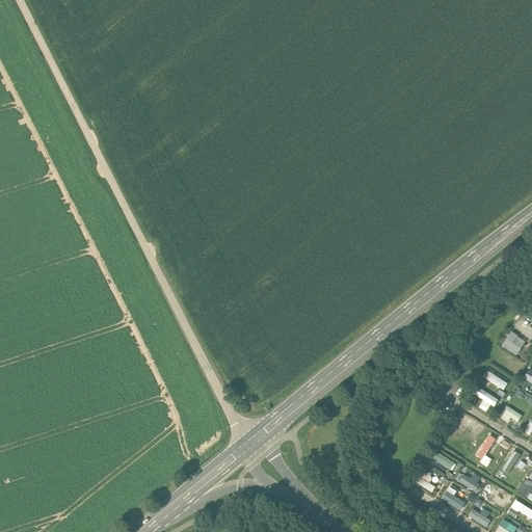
[(510,331),(501,346),(516,355),(526,341),(510,331)]
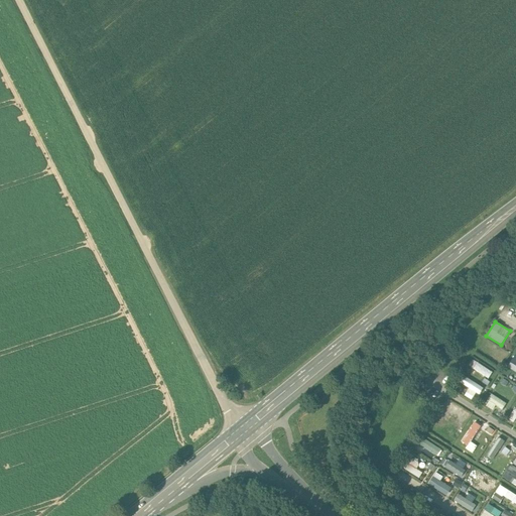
[(483,348),(501,360),(505,354),(487,342),(483,348)]
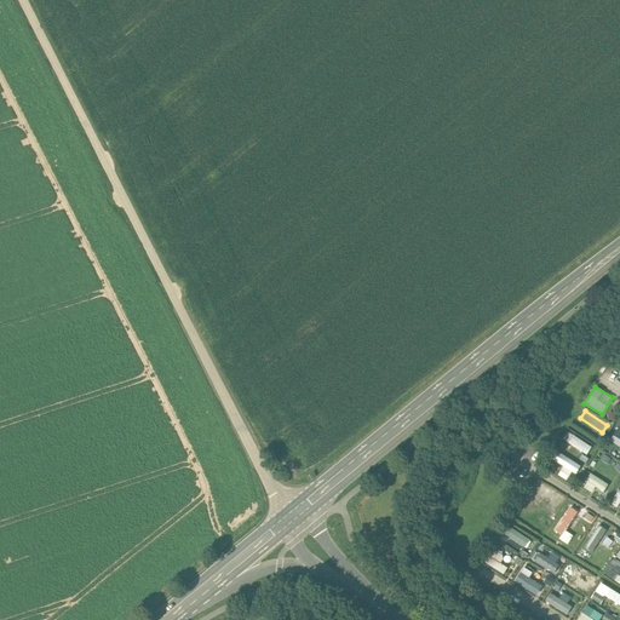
[(581,452),(586,454),(591,447),(574,435),(568,442),(570,445),(567,449),(578,457),(581,452)]
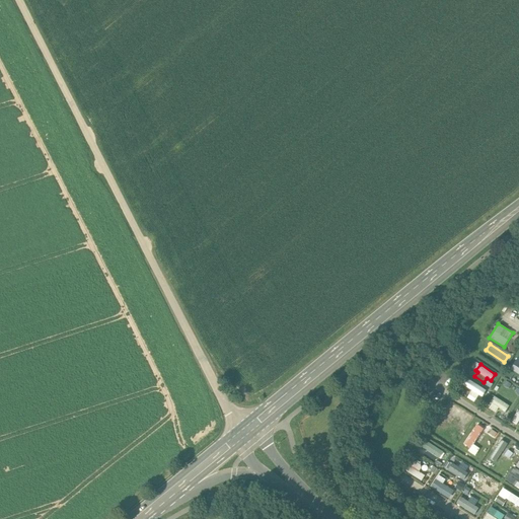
[(464,396),(473,401),(477,393),(483,395),(486,389),(465,378),(462,384),(469,388),(464,396)]
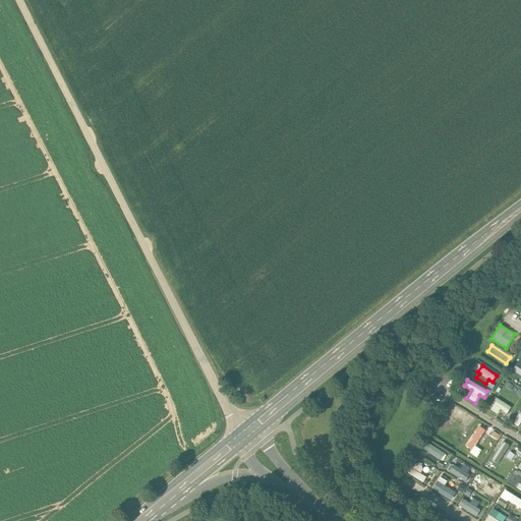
[(486,407),(497,414),(505,403),(494,396),(486,407)]
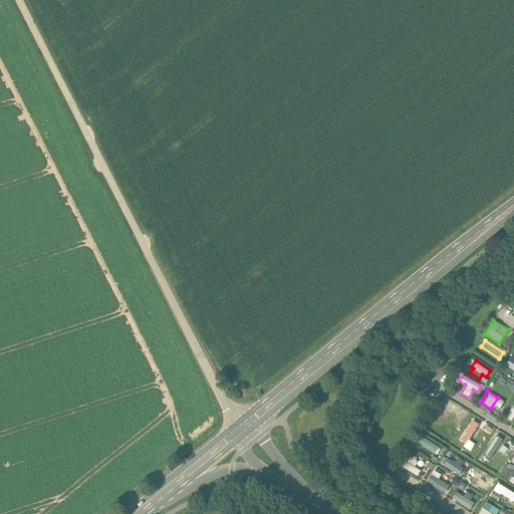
[(446,400),(442,406),(463,419),(467,413),(446,400)]
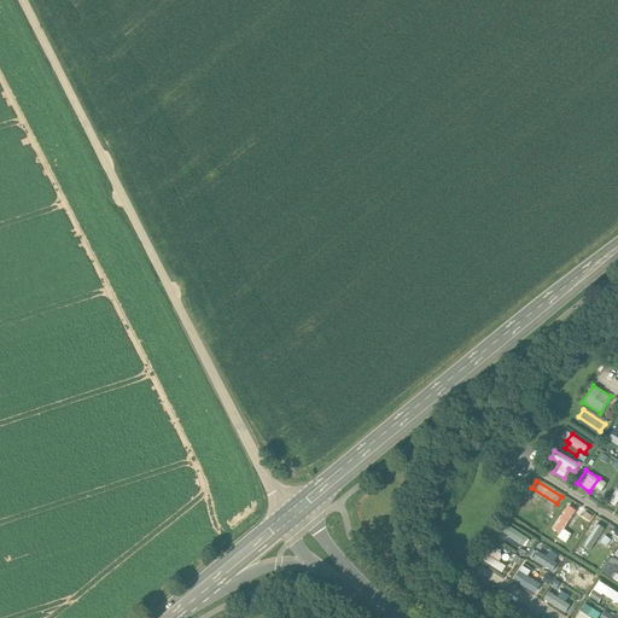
[(529,488),(523,496),(537,506),(543,496),(529,488)]
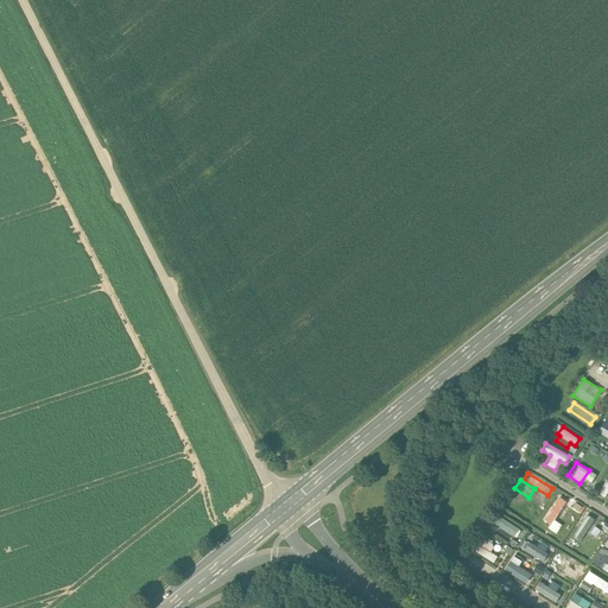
[(607,501),(607,500),(607,492),(600,489),(597,498),(607,501)]
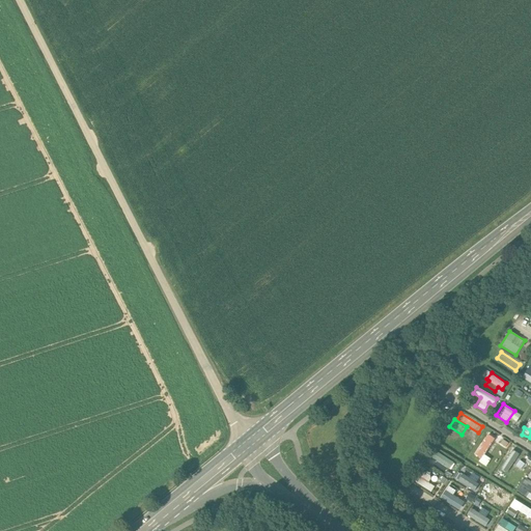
[(480,439),(501,452),(507,443),(485,429),(480,439)]
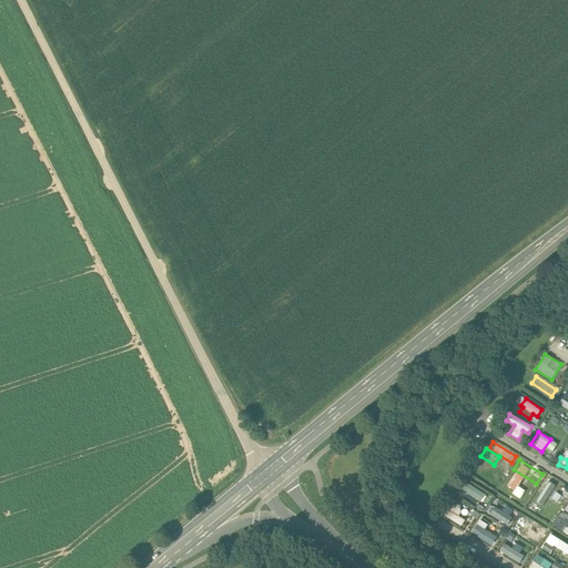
[(514,493),(518,486),(496,472),(492,478),(514,493)]
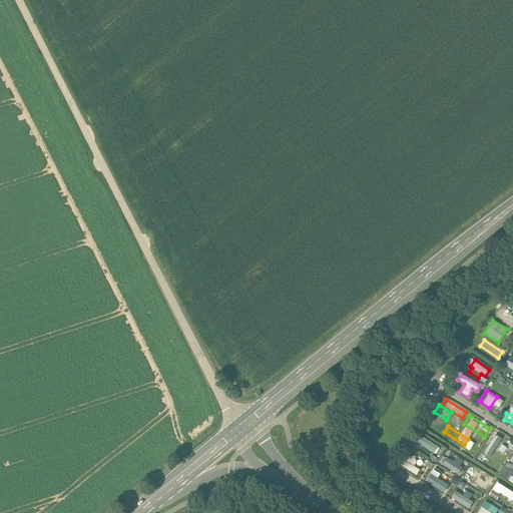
[(500,435),(500,437),(492,433),(486,444),(506,455),(512,442),(500,435)]
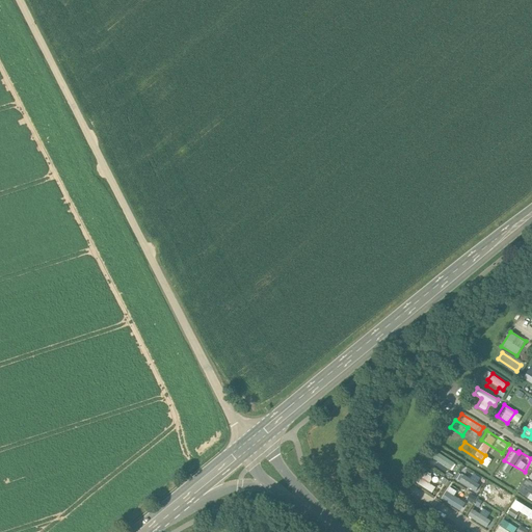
[(452,471),(456,464),(436,452),(432,458),(452,471)]
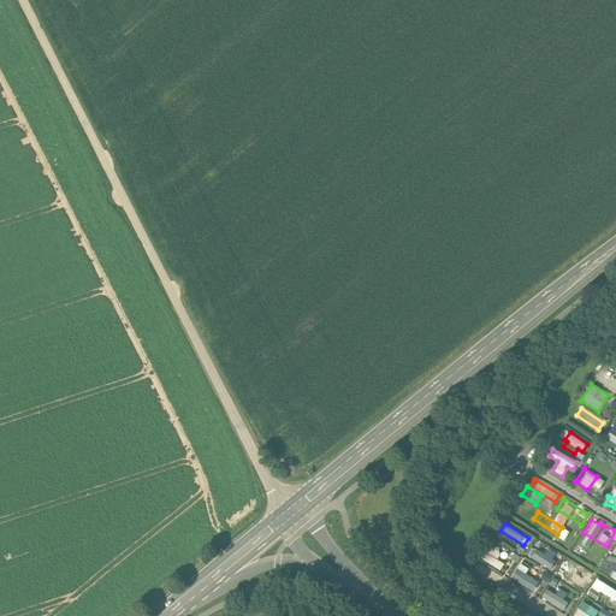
[(537,550),(532,557),(550,569),(555,562),(537,550)]
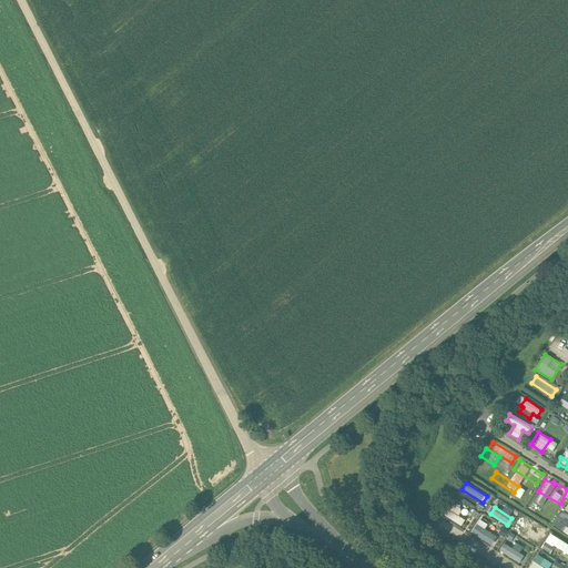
[(454,519),(457,513),(450,509),(447,516),(454,519)]
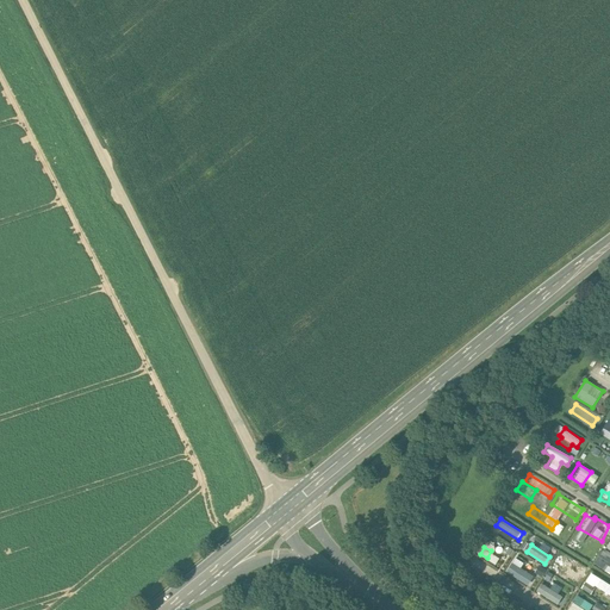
[(593,564),(609,573),(609,553),(603,549),(593,564)]
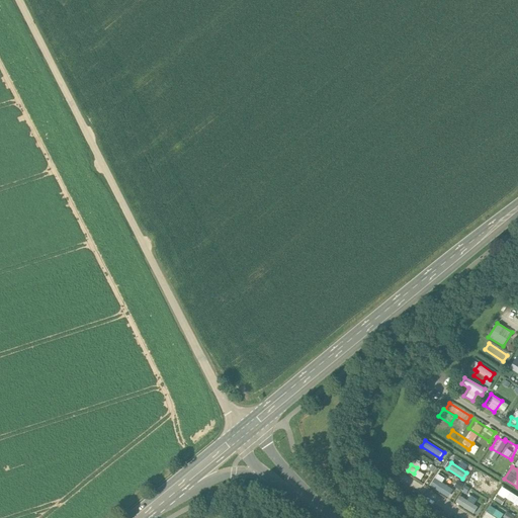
[(467,483),(472,486),(479,473),(473,470),(467,483)]
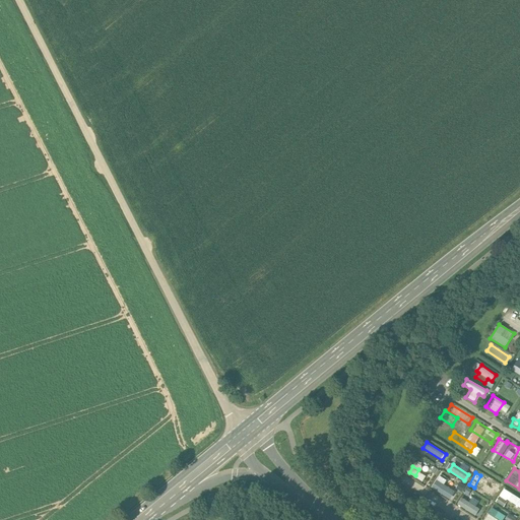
[(432,490),(451,498),(454,490),(444,485),(447,476),(439,473),(432,490)]
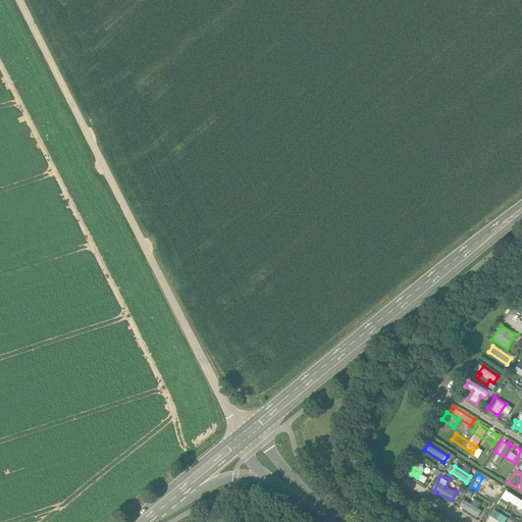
[(479,488),(494,498),(501,487),(486,478),(479,488)]
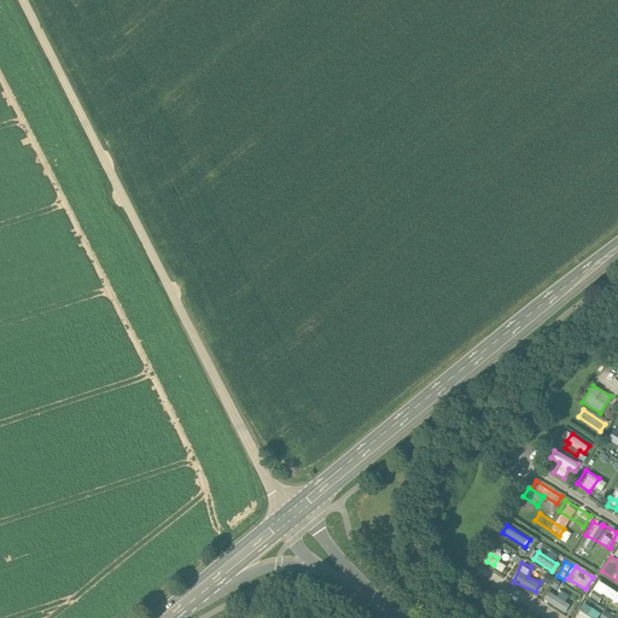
[(617,604),(617,593),(599,579),(588,595),(598,601),(604,593),(617,604)]
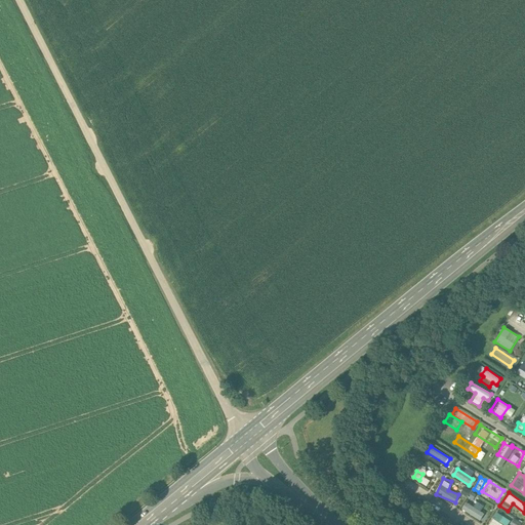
[(484,524),(488,517),(483,513),(487,508),(475,499),(467,512),(484,524)]
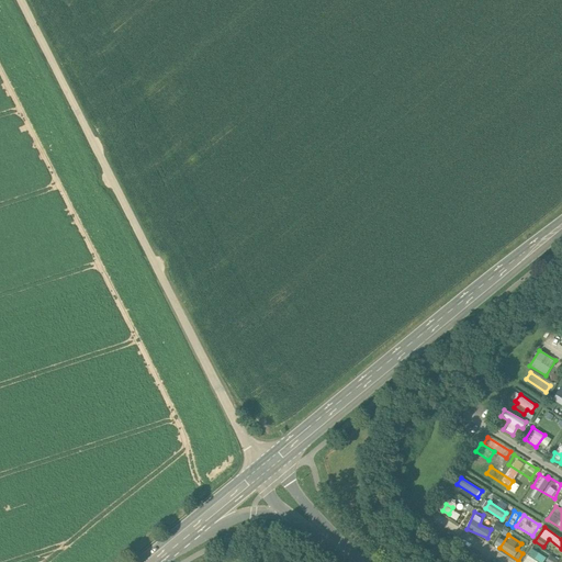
[(529,549),(523,561),(542,561),(546,555),(529,549)]
